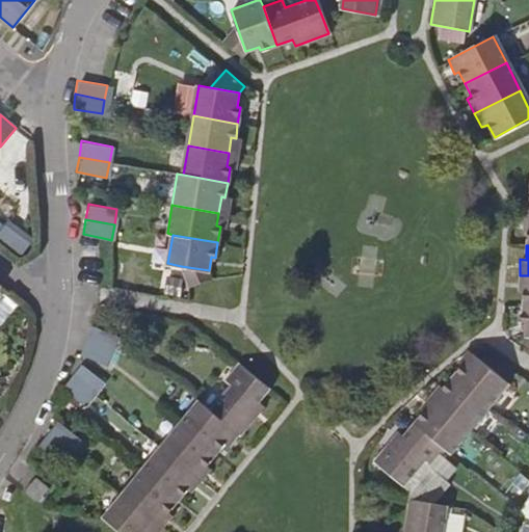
[(211,277),(209,270),(181,266),(190,286),(211,277)]
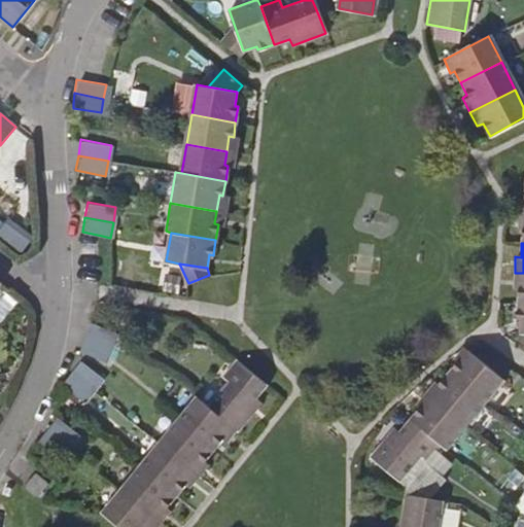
[(518,302),(523,302),(523,273),(515,273),(514,288),(519,288),(518,302)]
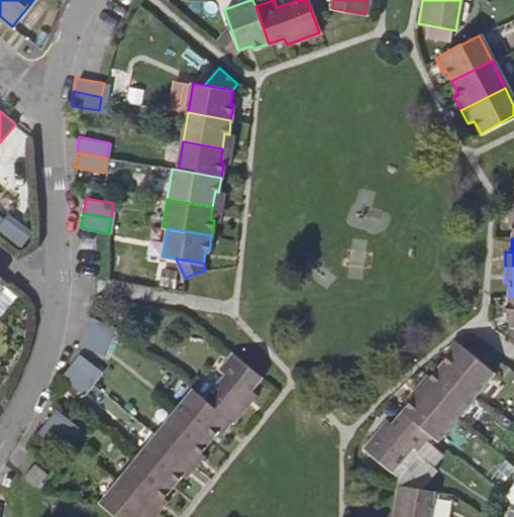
[(0,314),(16,295),(0,282),(0,314)]
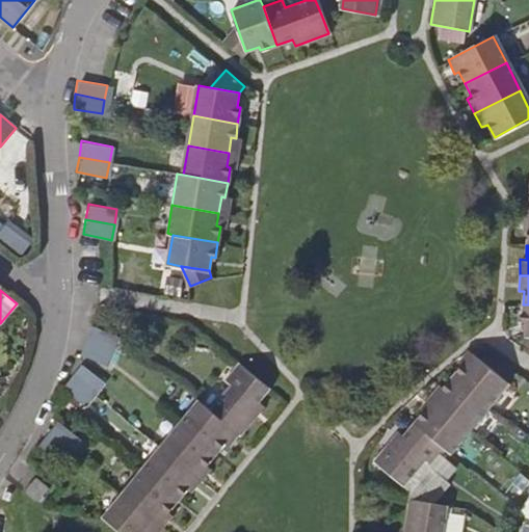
[(85,324),(113,328),(115,314),(87,309),(85,324)]
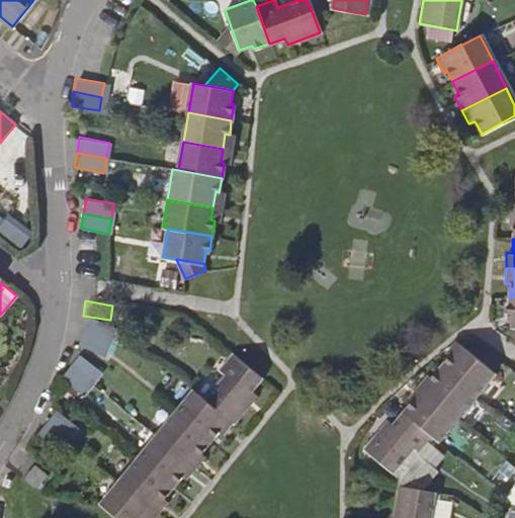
[(110,320),(83,316),(80,332),(108,336),(110,320)]
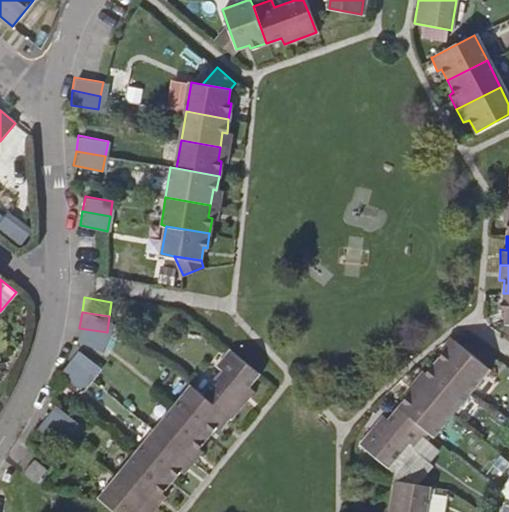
[(500,329),(508,334),(508,323),(505,323),(500,329)]
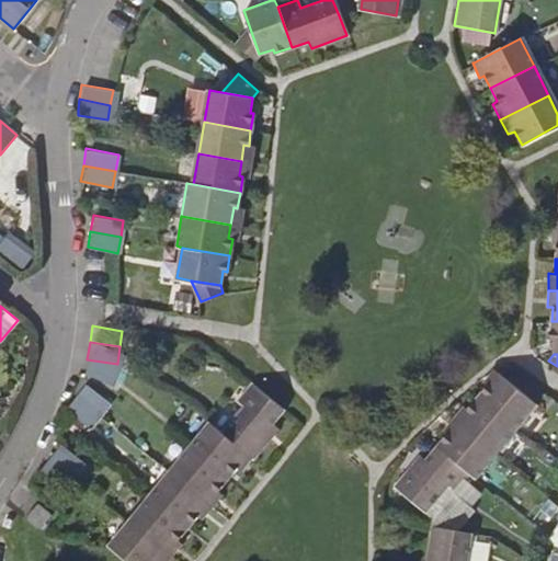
[(488,385),(477,398),(515,428),(536,402),(498,373),(493,368),(484,380),(488,385)]
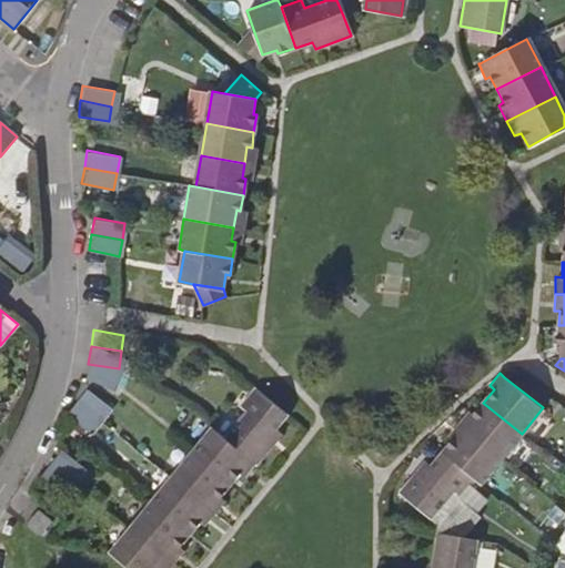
[(225,436),(256,460),(258,462),(282,432),(276,426),(288,414),(254,386),(239,406),(245,412),(225,436)]
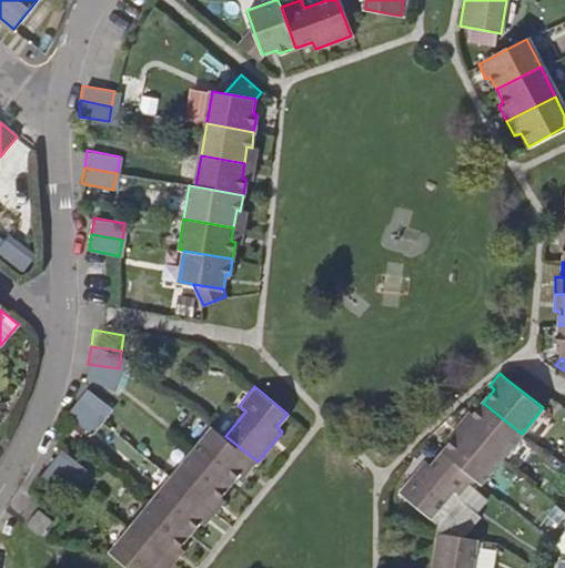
[(77,402),(101,422),(111,409),(87,389),(77,402)]
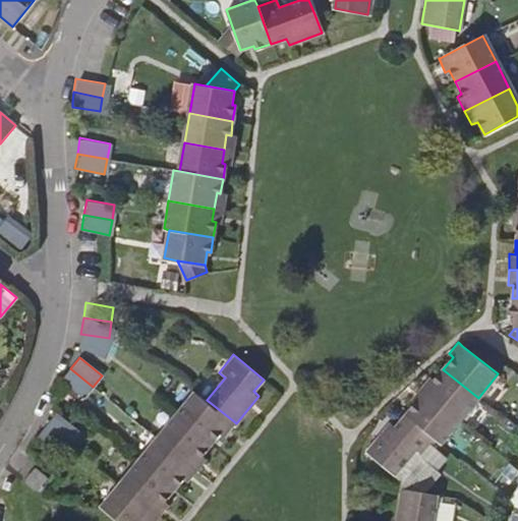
[(93,387),(70,368),(61,380),(82,398),(93,387)]
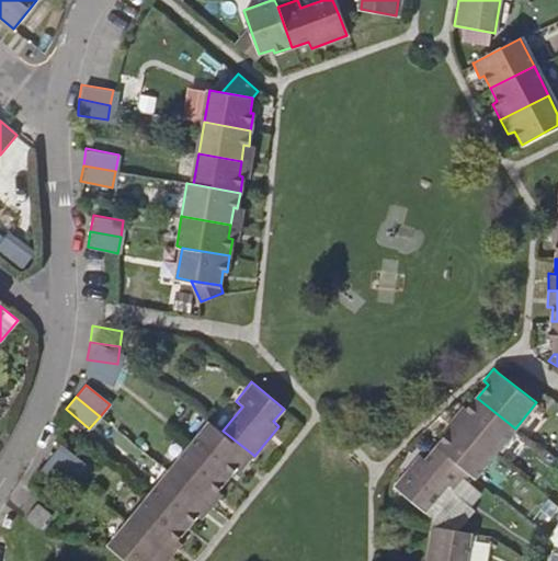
[(464,404),(452,419),(496,454),(515,428),(477,398),(469,409),(464,404)]
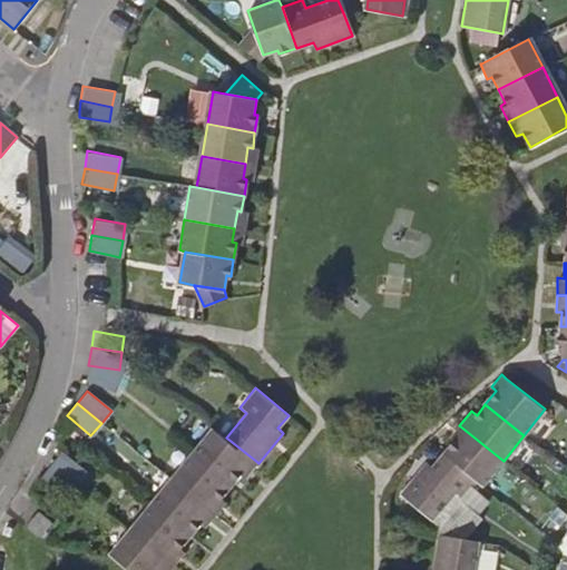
[(455,440),(445,453),(475,479),(484,485),(504,461),(459,425),(451,436),(455,440)]
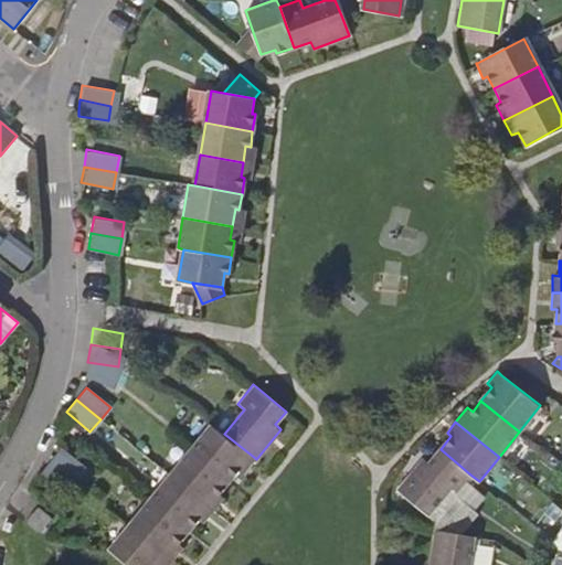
[(190,451),(228,482),(240,468),(244,471),(255,458),(224,434),(212,424),(190,451)]
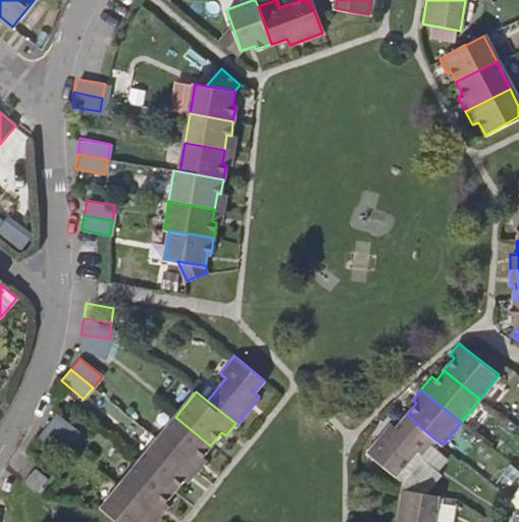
[(45,424),(69,444),(78,432),(54,413),(45,424)]
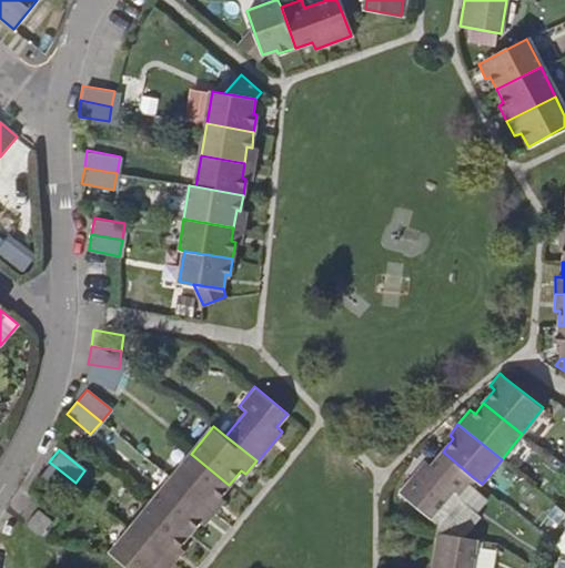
[(473,477),(443,452),(431,465),(426,462),(401,492),(430,516),(452,489),(458,494),(473,477)]
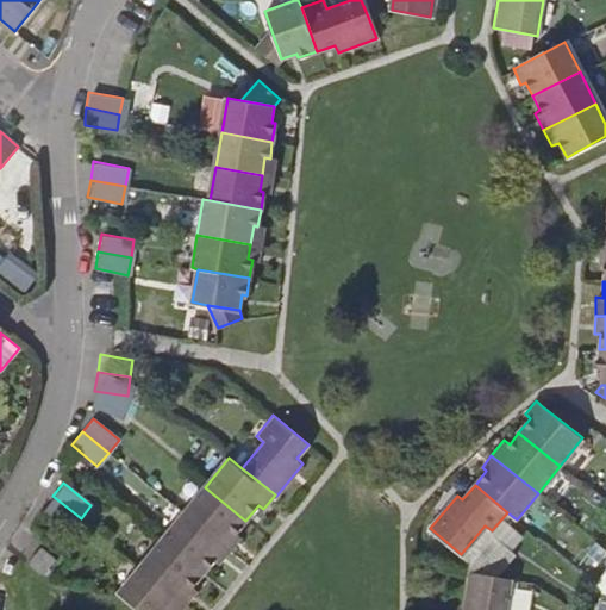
[(183,514),(230,551),(242,536),(237,531),(245,521),(205,487),(183,514)]
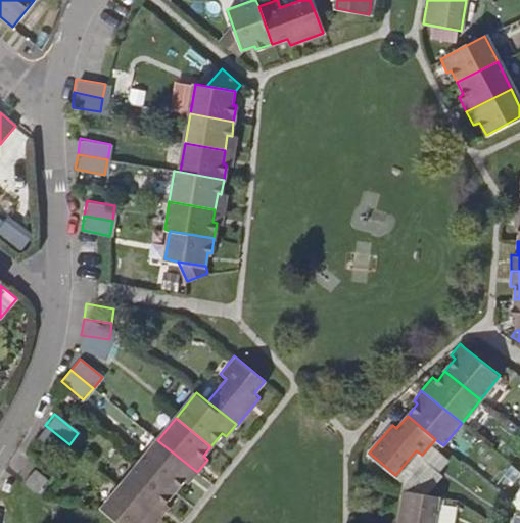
[(37,435),(51,447),(60,455),(69,444),(45,425),(37,435)]
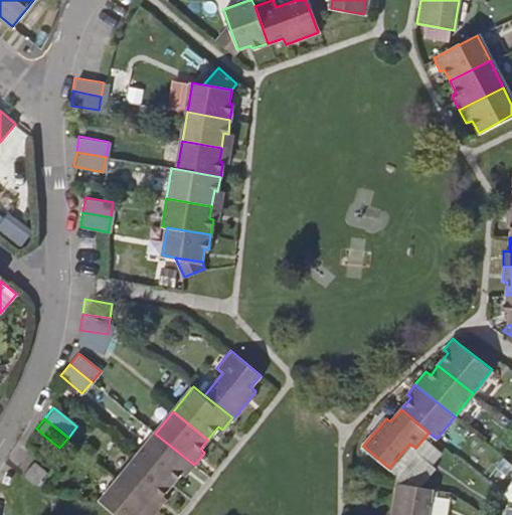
[(137,457),(171,484),(181,472),(185,475),(194,465),(155,434),(137,457)]
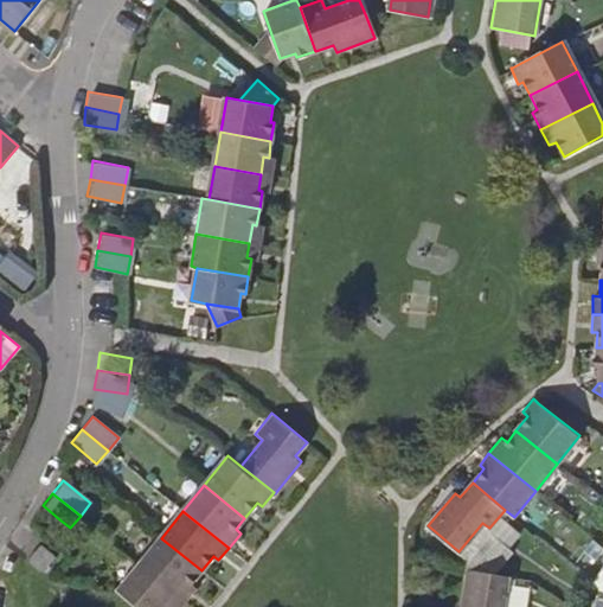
[(193,582),(201,570),(161,538),(140,564),(185,601),(198,587),(193,582)]
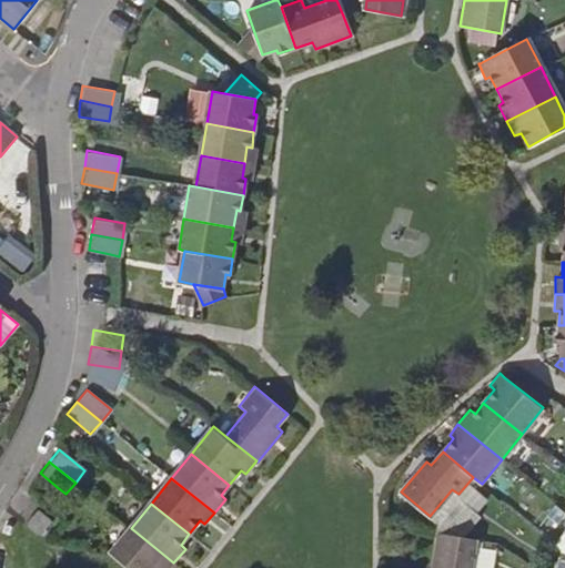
[(53,519),(38,507),(26,523),(41,535),(53,519)]
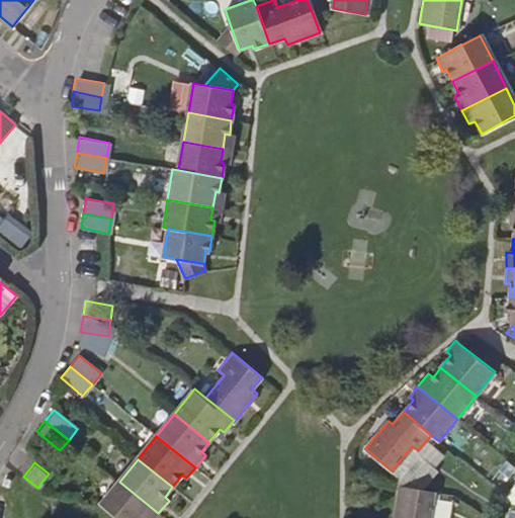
[(154,517),(158,513),(119,482),(102,503),(119,517),(154,517)]
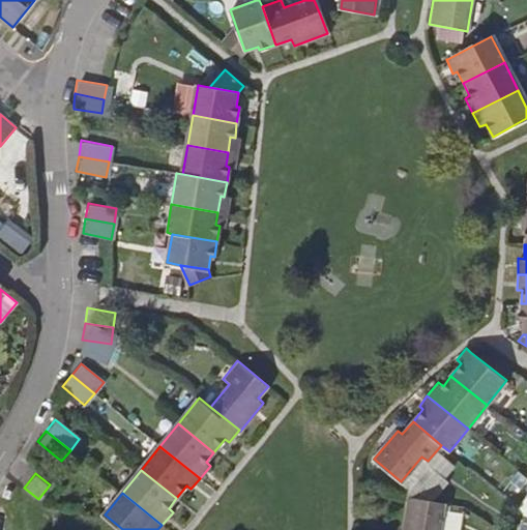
[(416,514),(414,529),(444,529),(448,503),(421,499),(414,497),(411,514),(416,514)]
